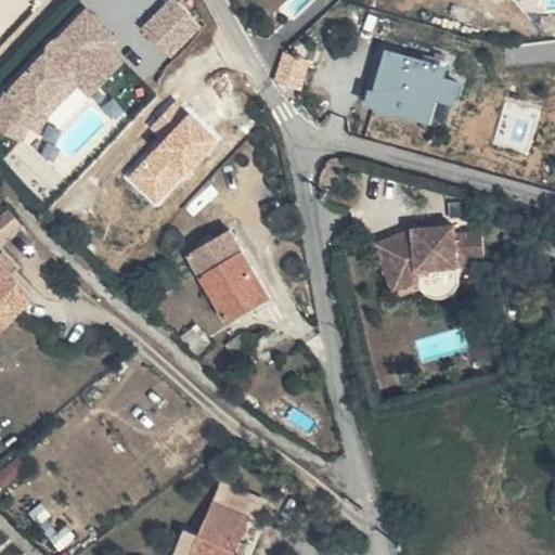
[(199,23),(172,0),(169,0),(142,30),(171,55),(199,23)]
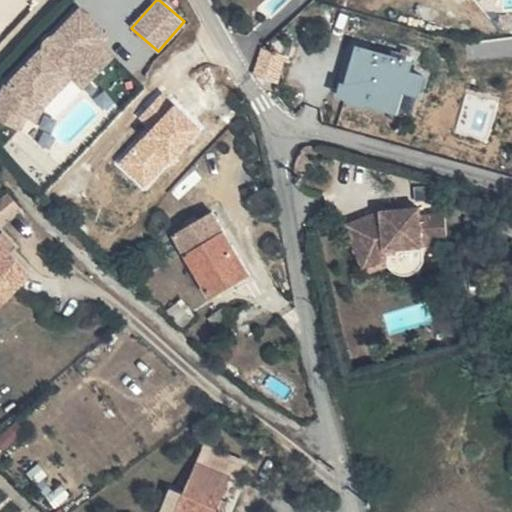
[(4,84),(0,92),(0,119),(11,124),(16,110),(26,115),(32,101),(63,69),(71,77),(78,69),(89,80),(112,57),(100,45),(106,38),(78,10),(51,37),(58,44),(47,55),(40,49),(10,80),(7,85),(4,84)]
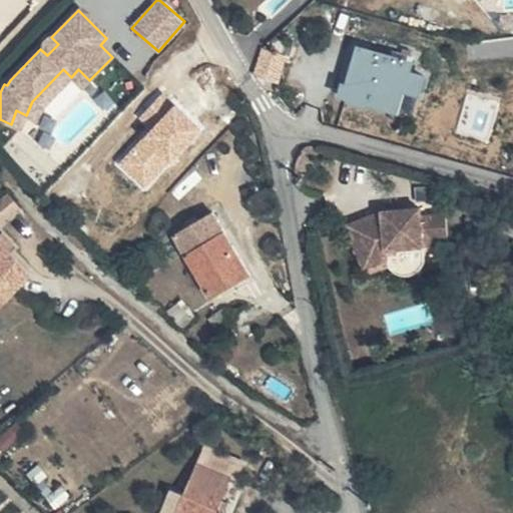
[(42,46),(40,49),(47,55),(58,44),(51,37),(49,38),(46,40),(45,41),(43,44),(42,46)]
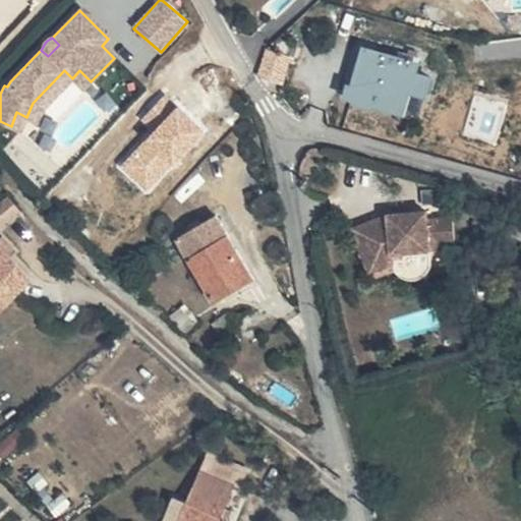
[(279,84),(287,62),(268,54),(257,76),(268,80),(279,84)]
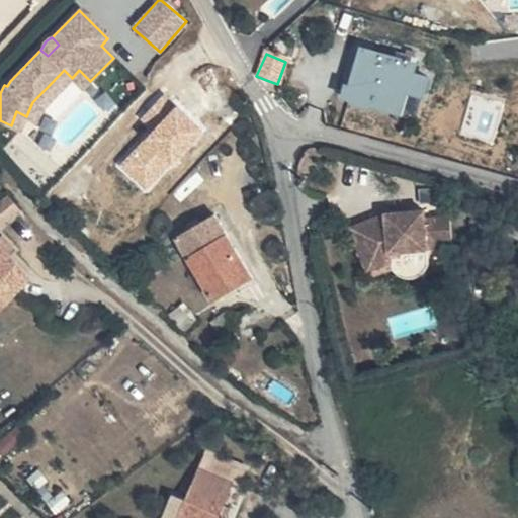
[(403,65),(370,58),(358,101),(407,114),(411,100),(431,103),(435,87),(416,82),(419,64),(405,61),(403,65)]
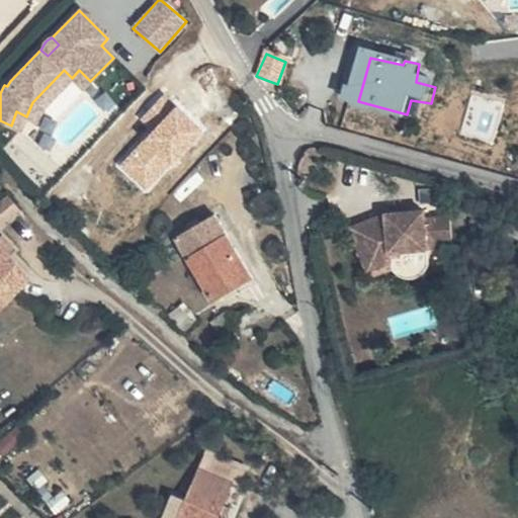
[(32,102),(26,116),(36,120),(41,108),(72,78),(64,70),(32,102)]
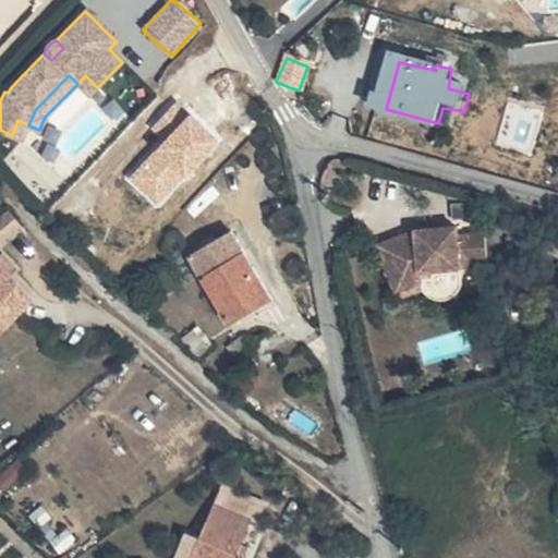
[(85,75),(77,84),(89,96),(97,87),(85,75)]
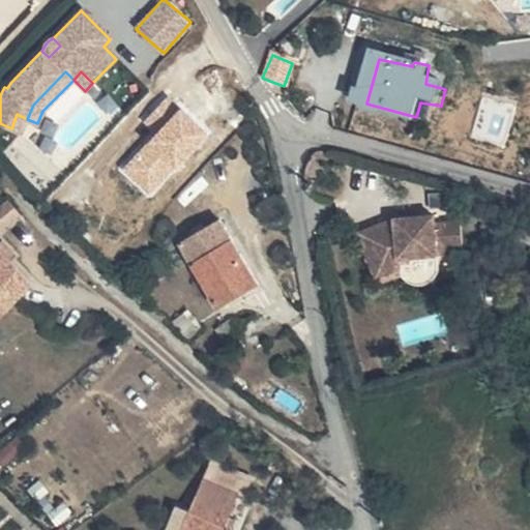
[(17,114),(11,128),(22,133),(27,119),(17,114)]
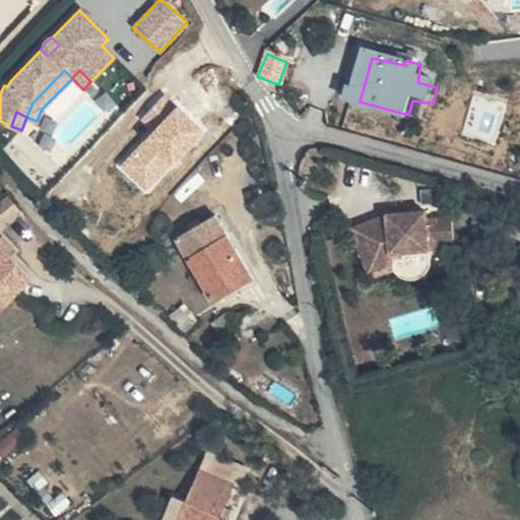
[(0,228),(19,214),(6,200),(0,204),(0,228)]
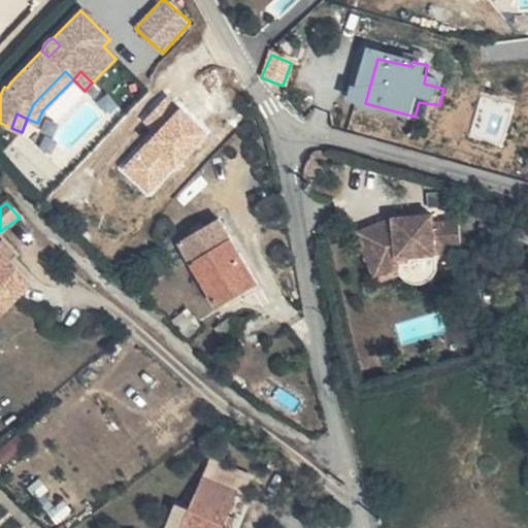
[(439,211),(442,245),(464,243),(462,209),(439,211)]
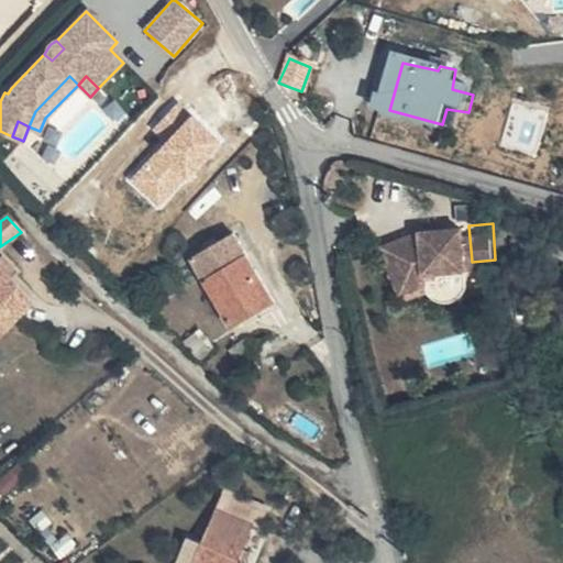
[(396,231),(352,243),(361,278),(397,269),(397,277),(439,275),(452,275),(471,274),(468,236),(444,238),(434,239),(434,230),(396,231)]
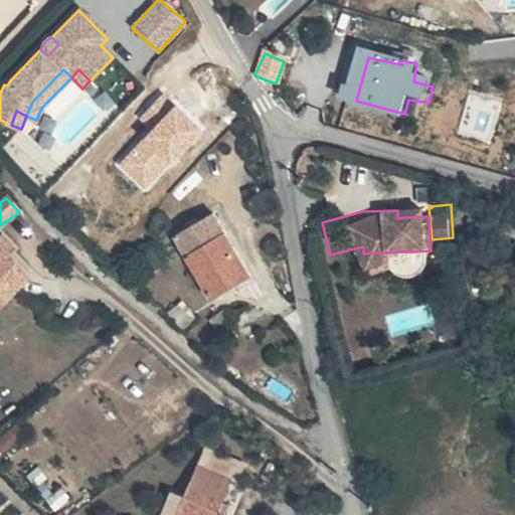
[(172,235),(206,299),(223,291),(245,280),(211,214),(172,235)]
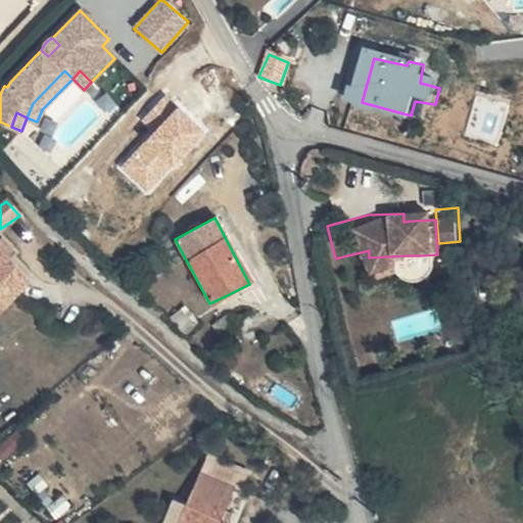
[(13,252),(3,240),(0,242),(0,303),(29,281),(8,256),(13,252)]
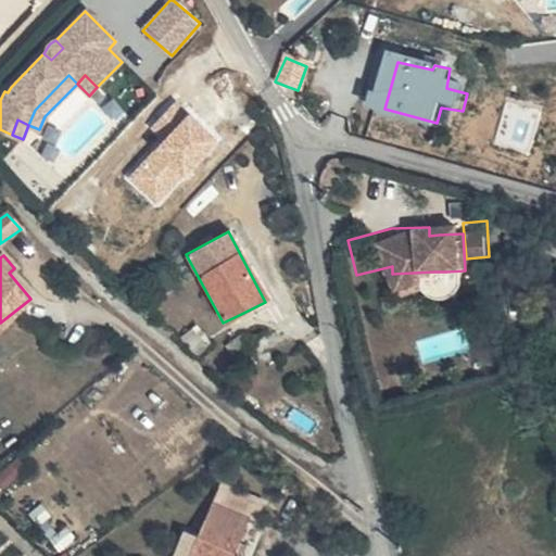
[(392,266),(356,275),(362,293),(392,286),(392,274),(392,266)]
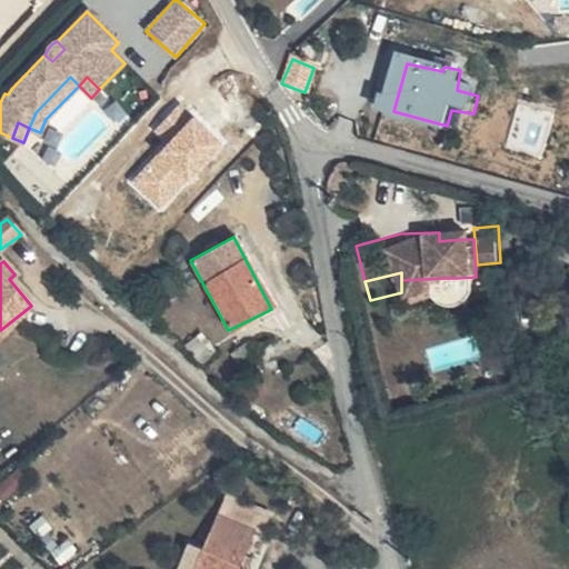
[(443,278),(401,280),(405,302),(409,303),(412,303),(417,303),(422,305),(429,303),(436,302),(442,301),(445,300),(443,278)]
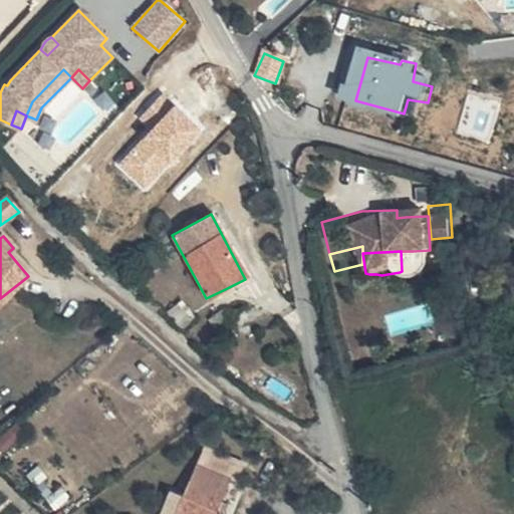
[(194,319),(177,304),(168,315),(184,329),(194,319)]
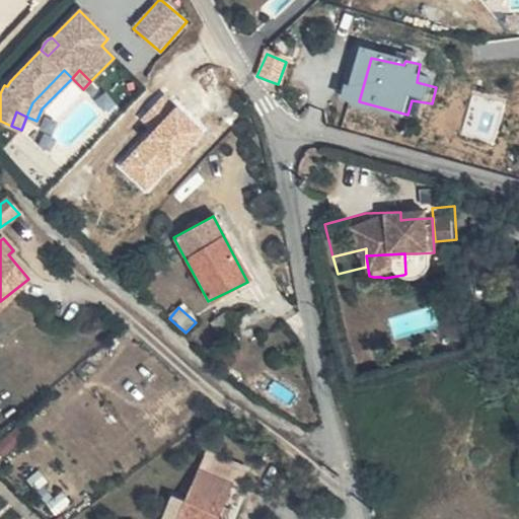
[(230,479),(189,461),(181,483),(214,500),(221,499),(230,479)]
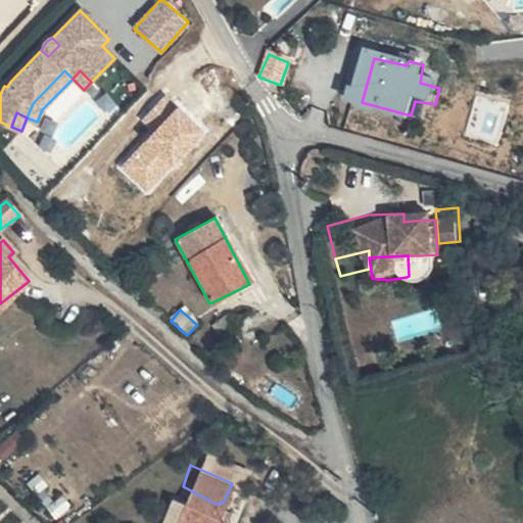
[(205,522),(216,504),(183,486),(164,522),(205,522)]
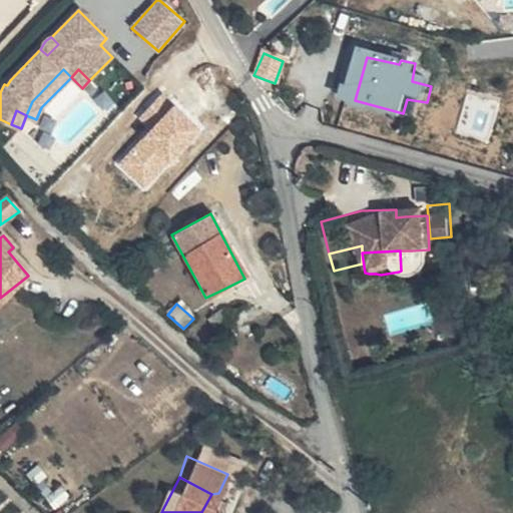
[(160,512),(164,503),(151,497),(144,512),(160,512)]
